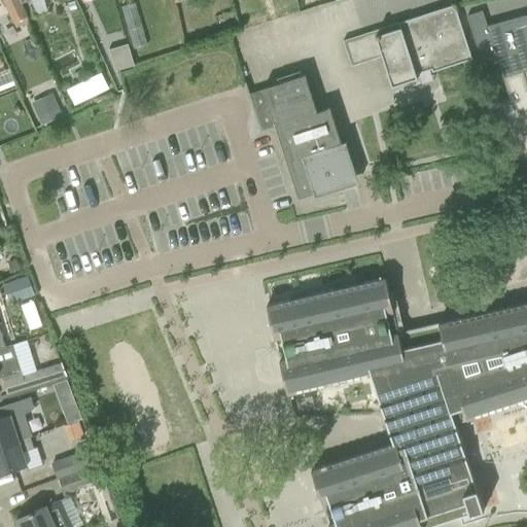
[(29,24),(20,4),(18,0),(1,0),(15,30),(29,24)]
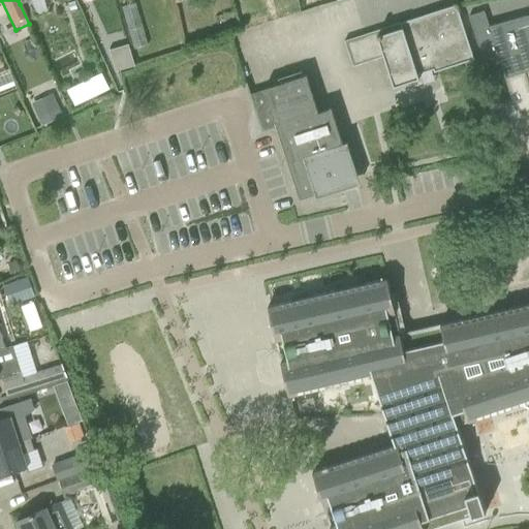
[(473,60),(467,40),(456,5),(344,41),(352,67),(368,62),(365,54),(380,49),(393,88),(418,80),(417,75),(433,70),(434,72),(473,60)]
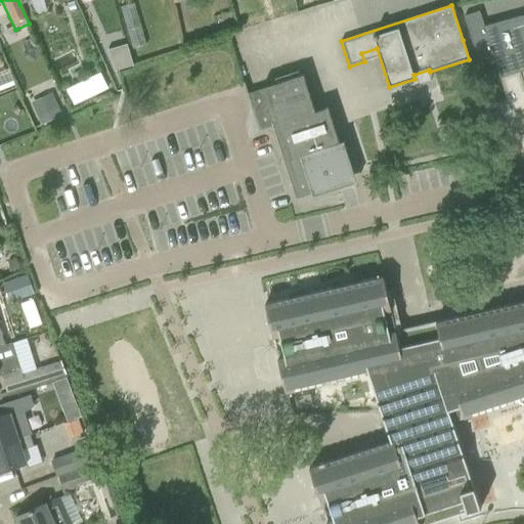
[(523,15),(523,16),(523,18),(523,34),(489,46),(523,153),(523,15)]
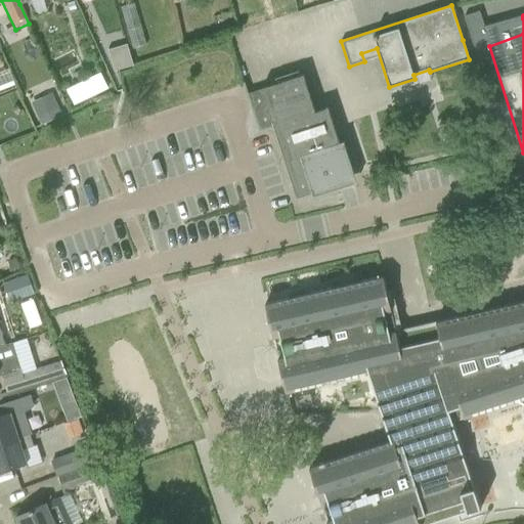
[(9,69),(0,72),(0,93),(16,88),(9,69)]
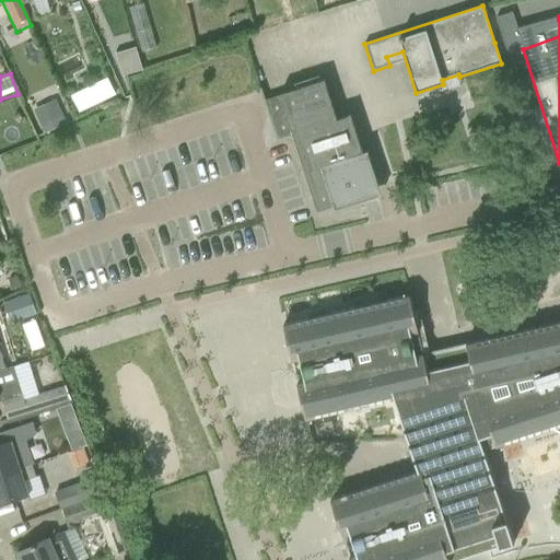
[(260,89),(259,89),(276,141),(291,136),(312,199),(313,198),(316,211),(333,206),(335,211),(336,210),(381,195),(366,152),(368,152),(368,151),(362,153),(350,115),(336,119),(324,81),(279,95),(284,111),(270,116),(260,89)]
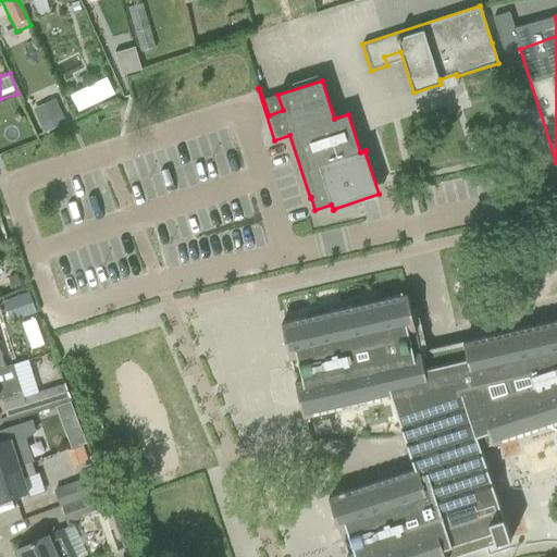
[(90,86),(71,96),(79,113),(99,103),(90,86)]
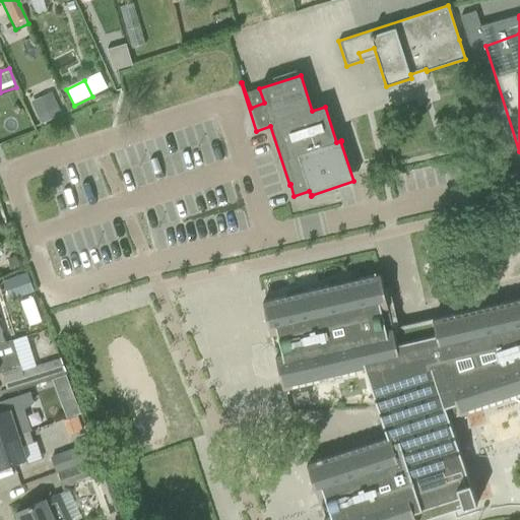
[(51,96),(33,105),(39,116),(56,108),(51,96)]
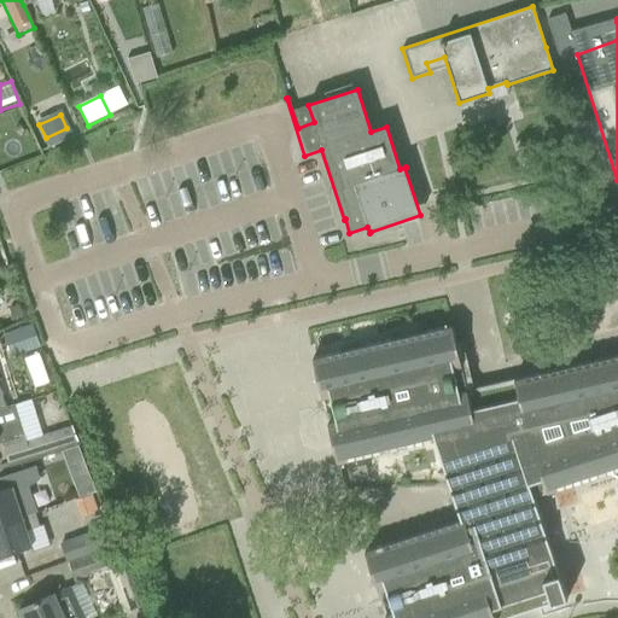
[(283,274),(296,270),(290,251),(277,255),(283,274)]
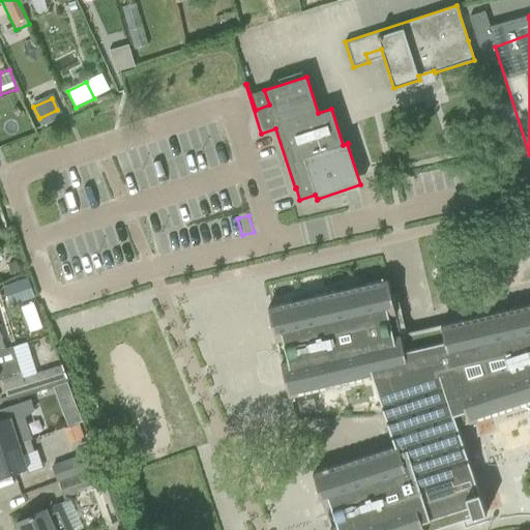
[(16,262),(8,264),(11,275),(20,273),(16,262)]
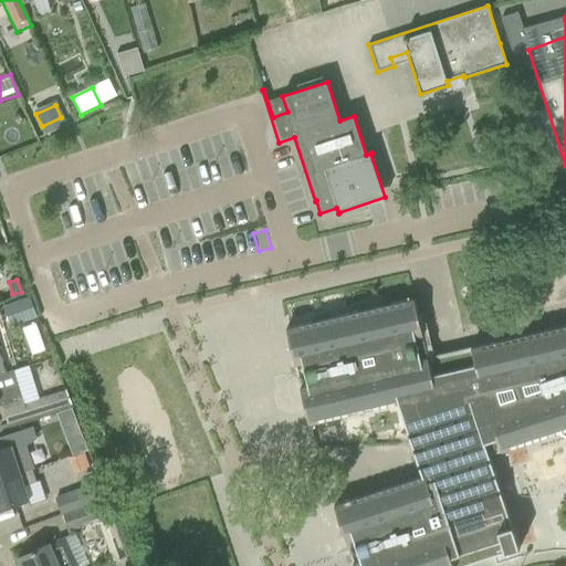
[(29,296),(11,303),(18,323),(35,316),(29,296)]
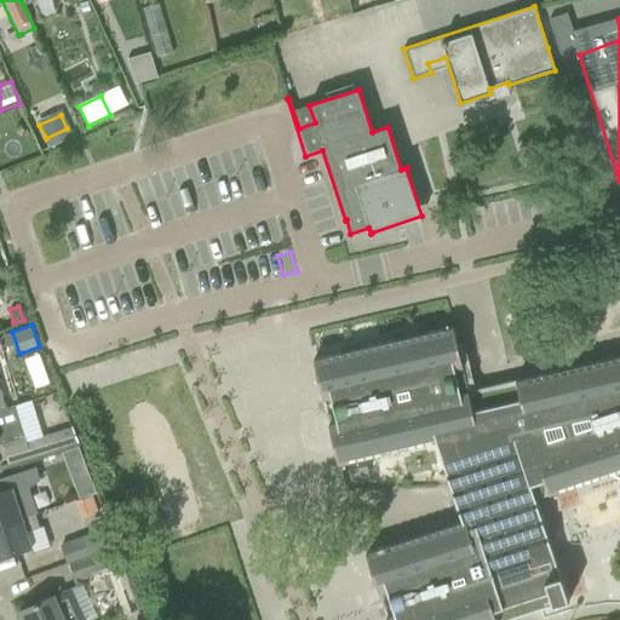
[(619,471),(619,356),(460,394),(454,369),(463,368),(453,327),(314,360),(338,465),(436,442),(461,522),(366,554),(386,619),(511,619),(568,602),(535,498),(549,493),(549,495),(619,471)]
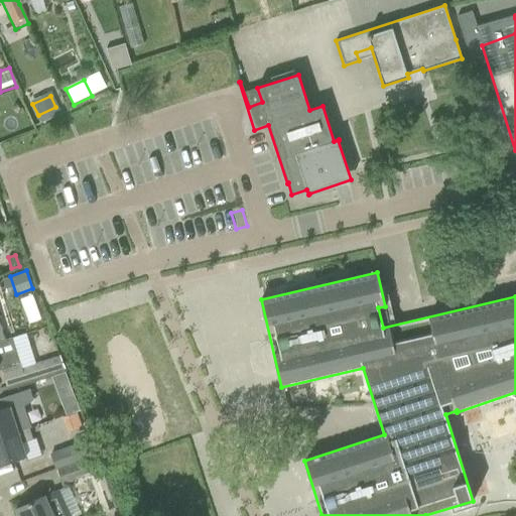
[(40,319),(31,294),(20,298),(29,324),(40,319)]
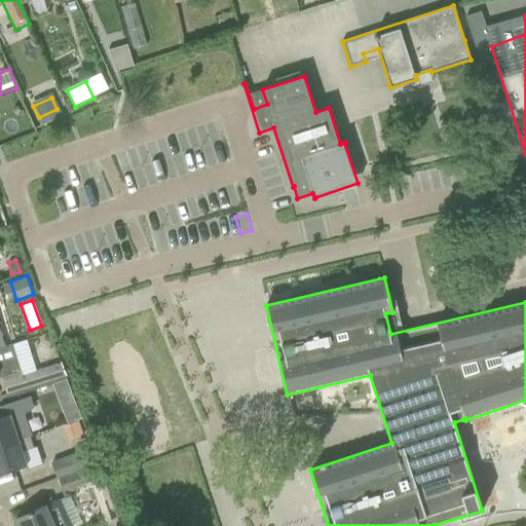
[(6,346),(0,327),(0,349),(12,346),(12,344),(6,346)]
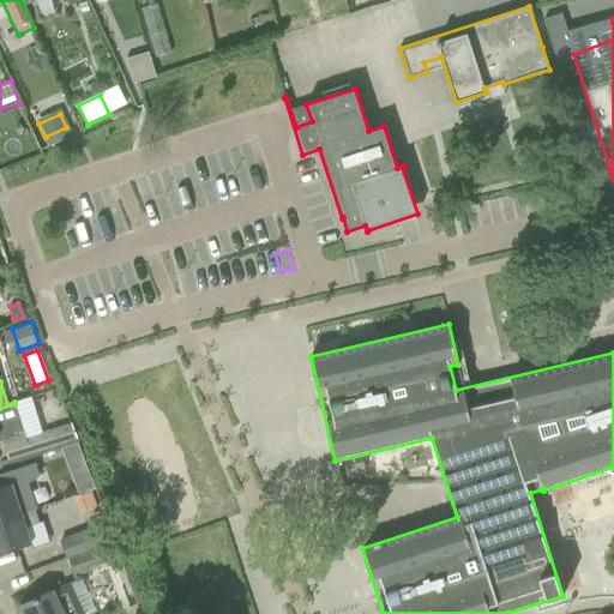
[(0,441),(24,434),(14,404),(0,408),(0,441)]
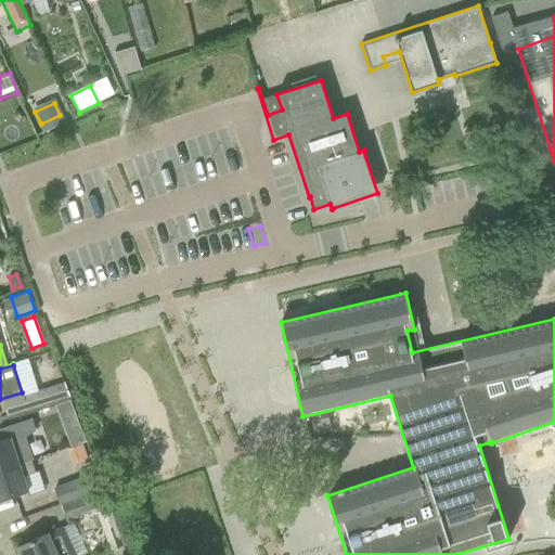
[(28,413),(71,399),(65,383),(23,396),(28,413)]
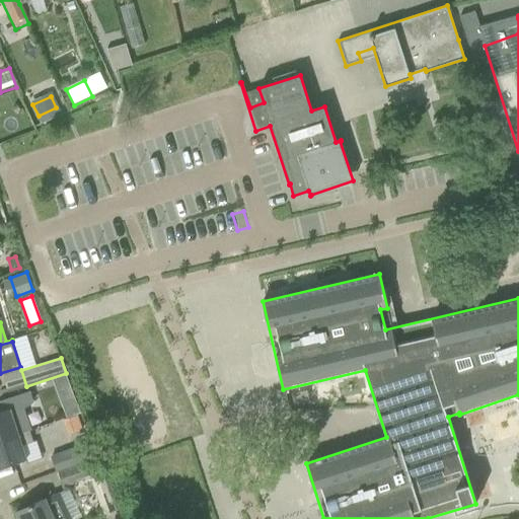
[(65,375),(52,379),(57,393),(70,388),(65,375)]
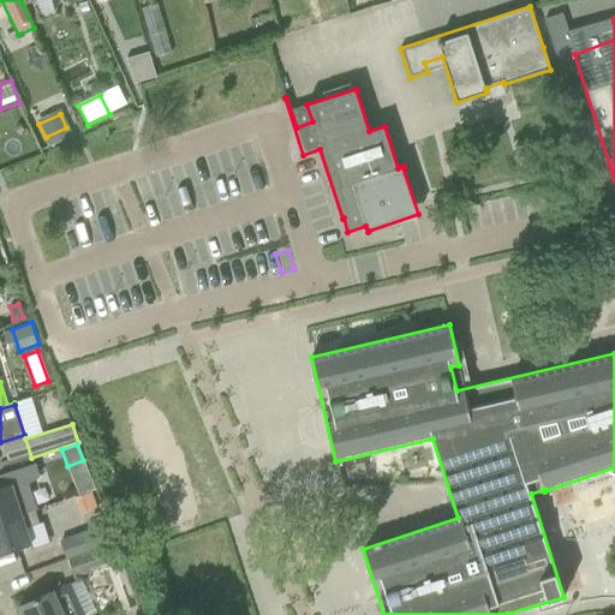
[(0,488),(0,521),(35,511),(37,509),(36,508),(35,508),(28,484),(39,477),(35,466),(36,465),(36,464),(0,476),(0,477),(1,477),(4,488),(0,488)]
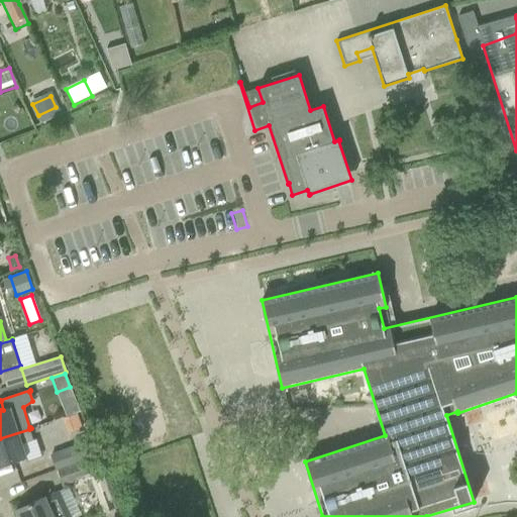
[(77,414),(63,419),(68,433),(81,428),(77,414)]
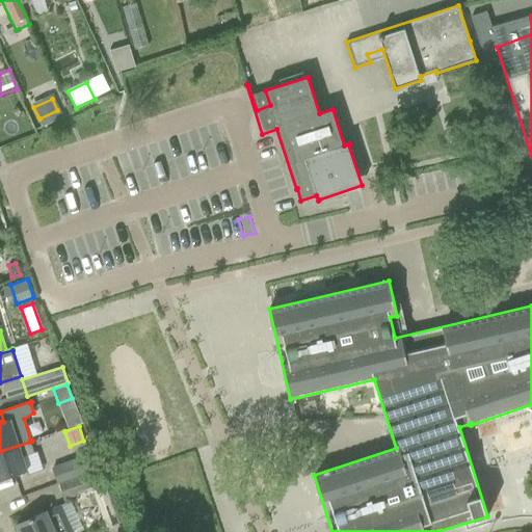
[(21,456),(33,453),(30,442),(0,451),(0,480),(26,472),(21,456)]
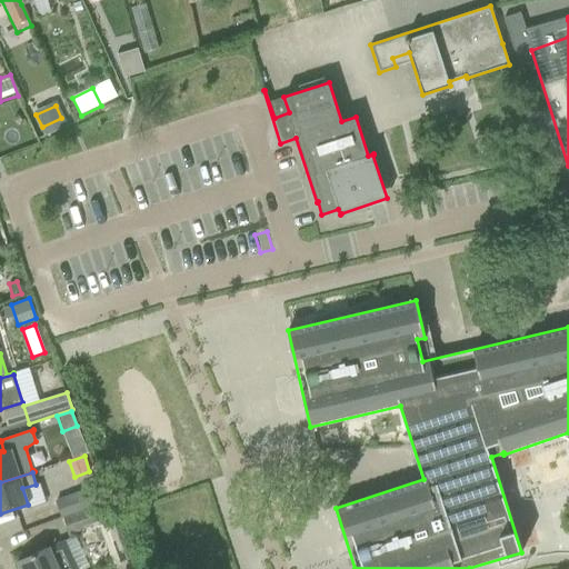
[(81,491),(55,501),(61,519),(88,509),(106,503),(99,485),(81,491)]
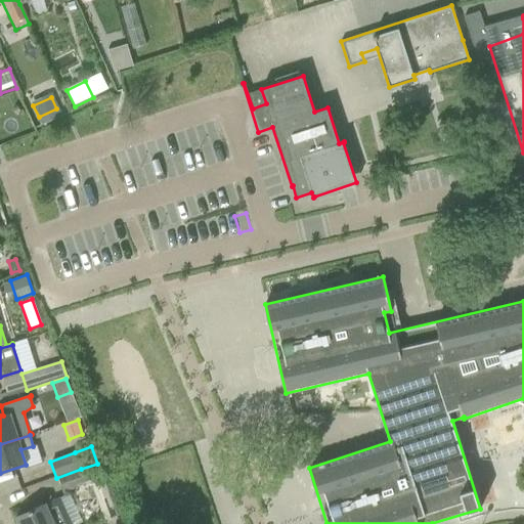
[(81,469),(56,478),(62,494),(90,484),(103,520),(117,515),(102,478),(101,475),(97,464),(81,469)]
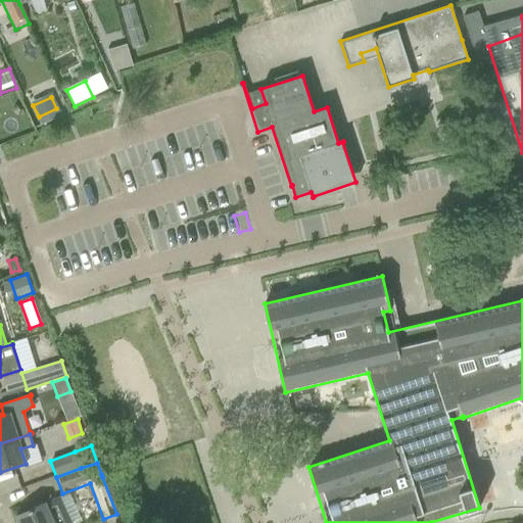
[(18,522),(73,522),(60,497),(46,504),(46,503),(15,516),(18,522)]
